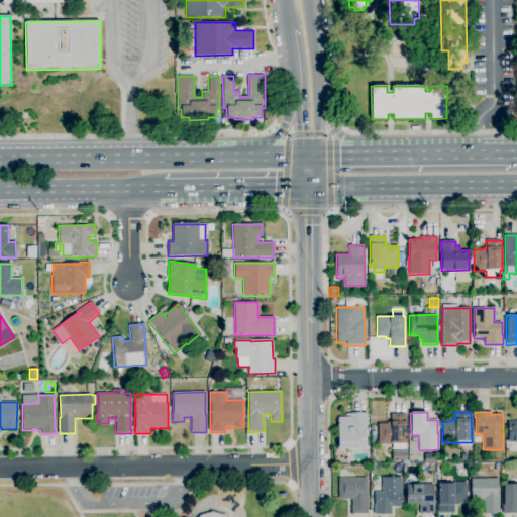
[(359,449),(338,449),(338,417),(345,417),(345,413),(366,413),(366,419),(370,419),(370,427),(366,427),(366,448),(359,448),(359,449)]
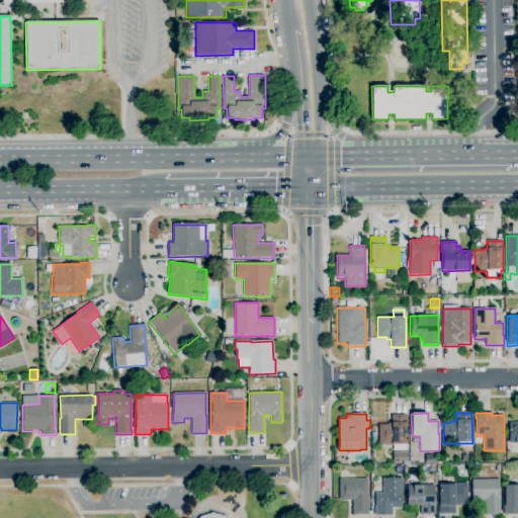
[(406,450),(393,450),(393,446),(390,446),(390,445),(378,445),(378,425),(387,425),(387,423),(392,423),(392,415),(407,415),(407,444),(406,444),(406,450)]
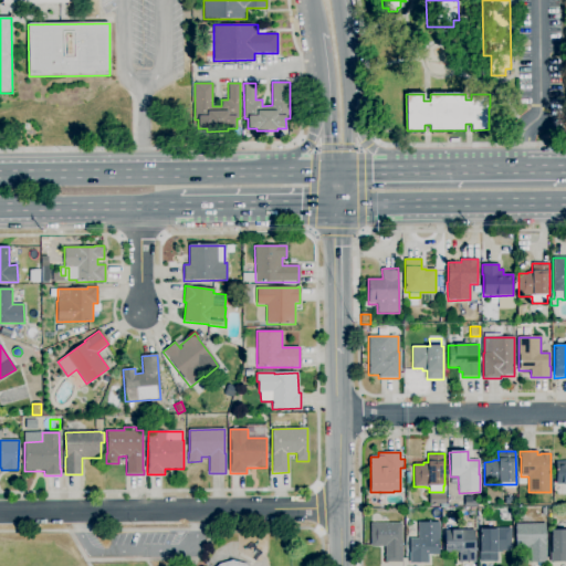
[(565,484),(556,484),(556,462),(565,462),(565,484)]
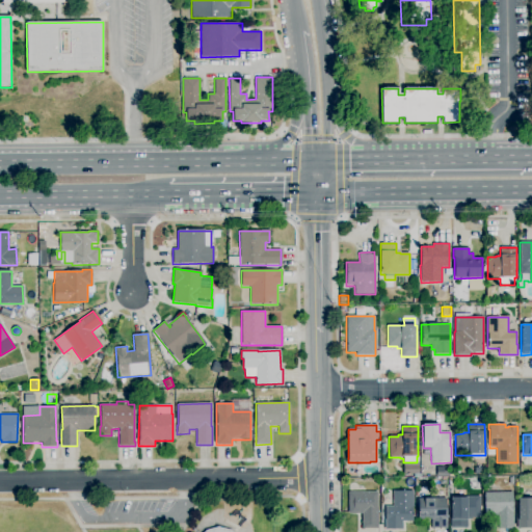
[(420,477),(414,477),(414,475),(403,475),(403,464),(419,464),(419,474),(420,474),(420,477)]
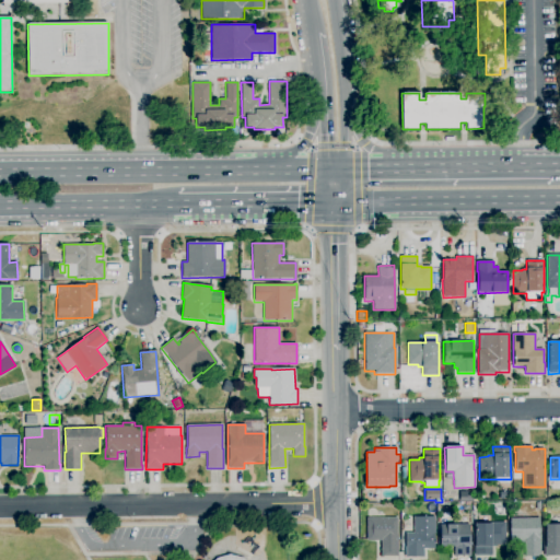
[(423,558),(406,558),(405,533),(413,533),(413,517),(435,516),(435,535),(434,535),(434,549),(423,549),(423,558)]
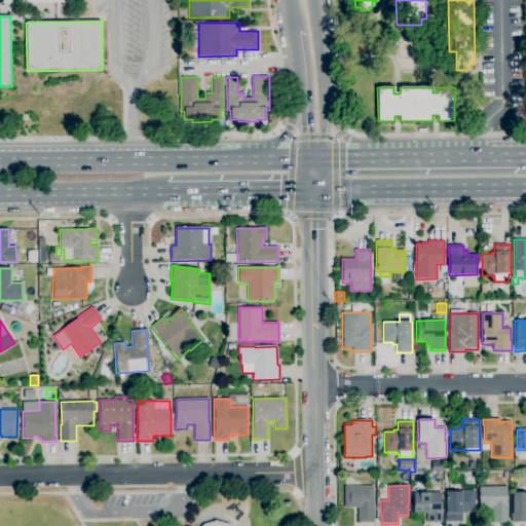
[(358,523),(358,508),(344,509),(344,487),(372,486),(373,523),(358,523)]
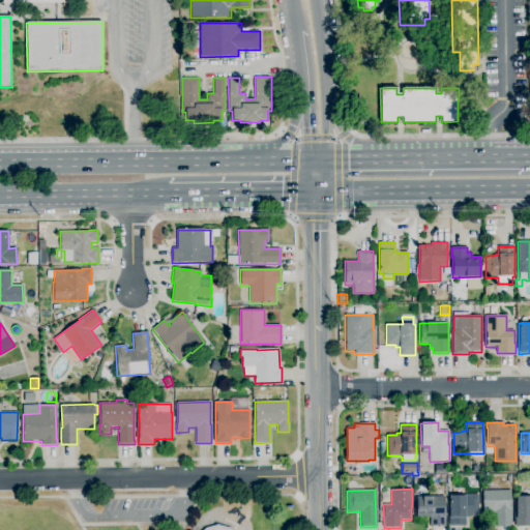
[(511,527),(496,527),(496,513),(482,513),(482,491),(510,491),(511,527)]
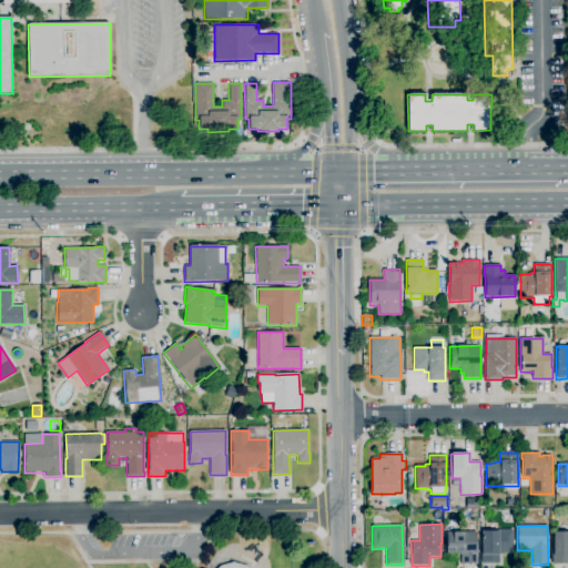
[(498,564),(482,564),(482,553),(482,531),(497,531),(497,530),(513,530),(513,553),(503,553),(503,554),(498,554),(498,564)]
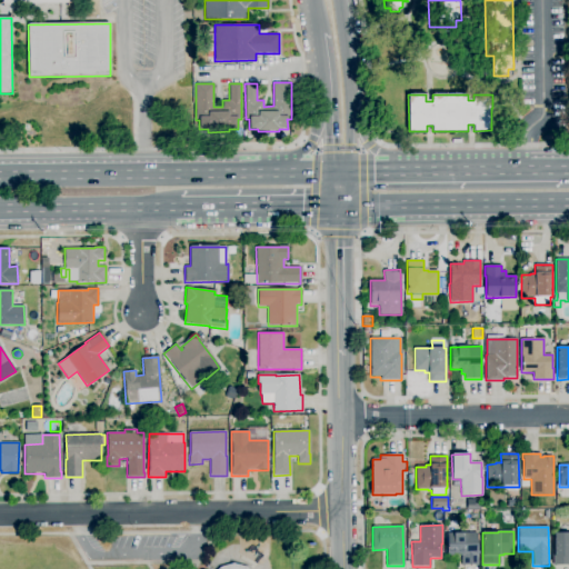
[(461,566),(461,555),(448,556),(447,533),(477,532),(478,565),(461,566)]
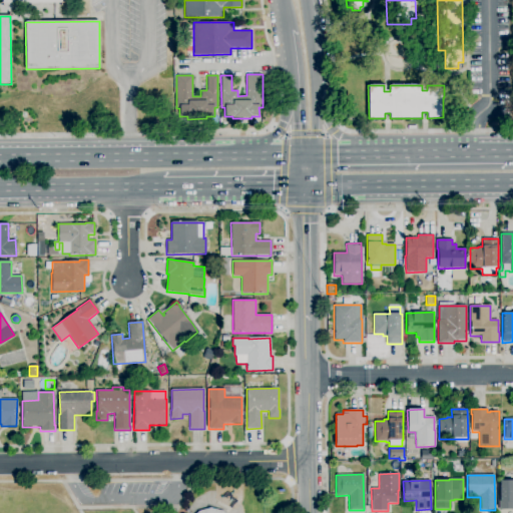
[(512,509),(499,510),(499,501),(499,481),(512,481),(512,509)]
